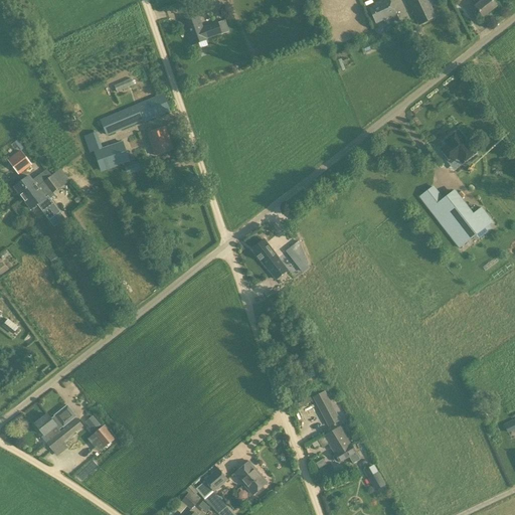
[(388,0),(386,0),(368,8),(375,23),(383,20),(385,25),(398,19),(388,0)]
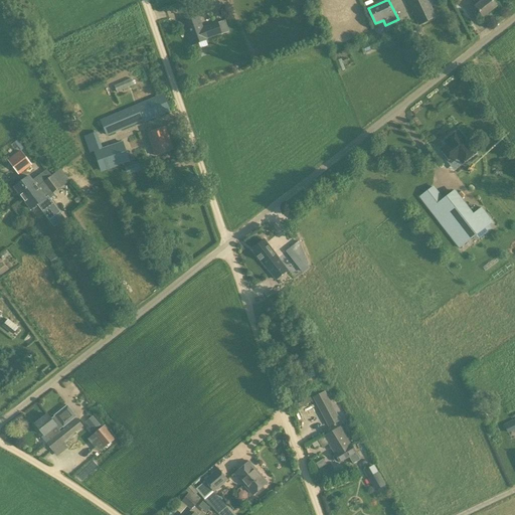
[(427,0),(405,0),(417,25),(436,17),(427,0)]
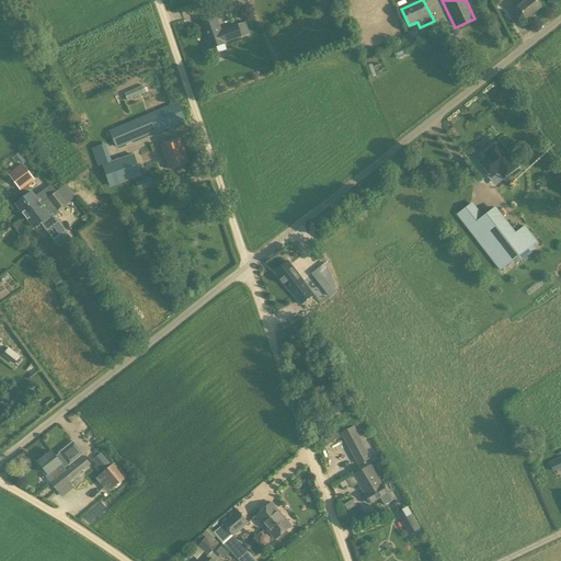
[(514,0),(518,6),(517,7),(526,19),(540,7),(535,0),(514,0)]
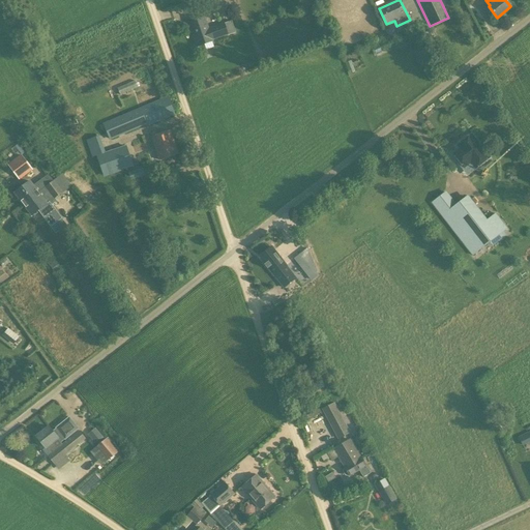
[(197,47),(212,41),(236,33),(232,21),(225,23),(224,22),(207,28),(204,18),(188,23),(197,47)]
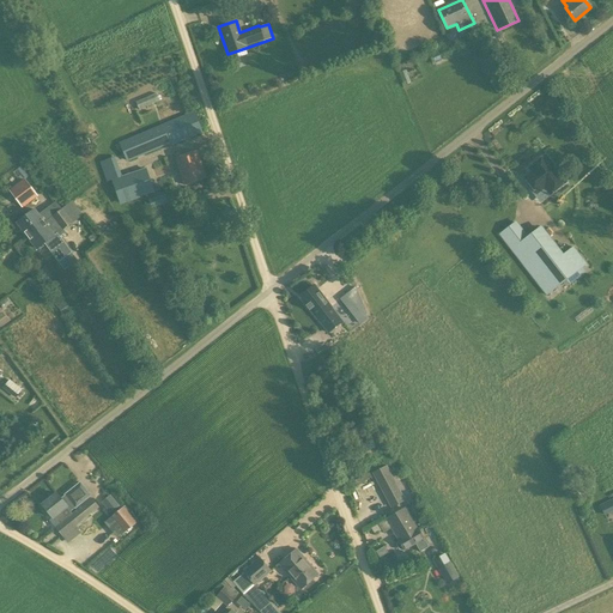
[(428,53),(432,65),(456,56),(451,44),(428,53)]
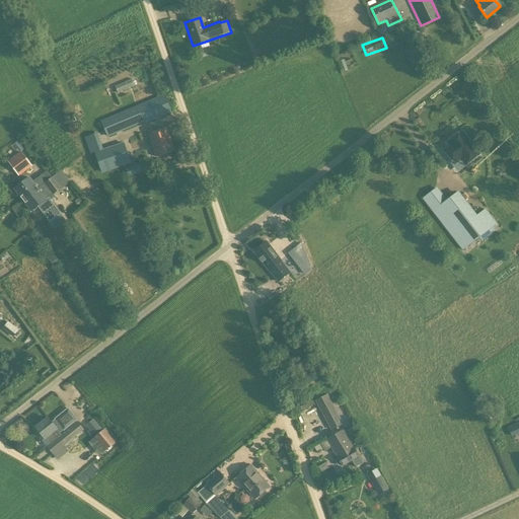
[(131,79),(113,86),(116,93),(134,85),(131,79)]
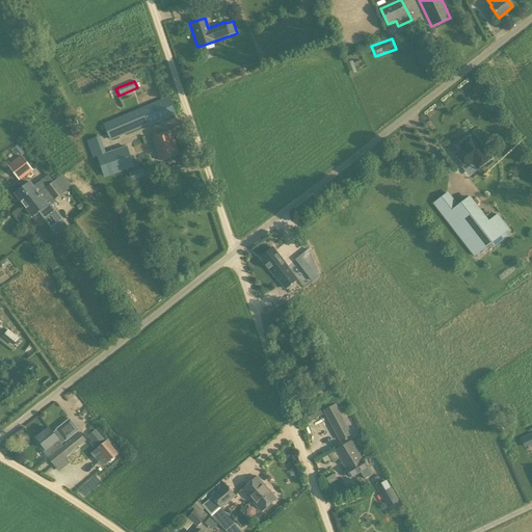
[(176,116),(168,97),(104,124),(110,140),(150,125),(150,127),(176,116)]
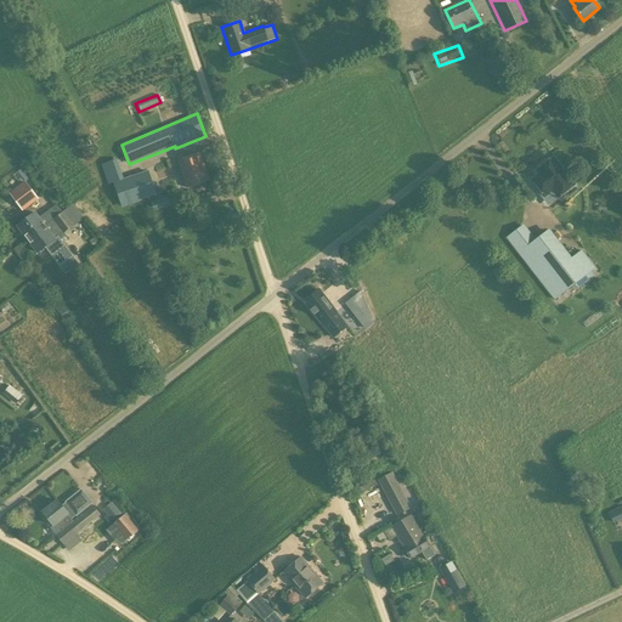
[(187,188),(209,181),(199,153),(177,160),(187,188)]
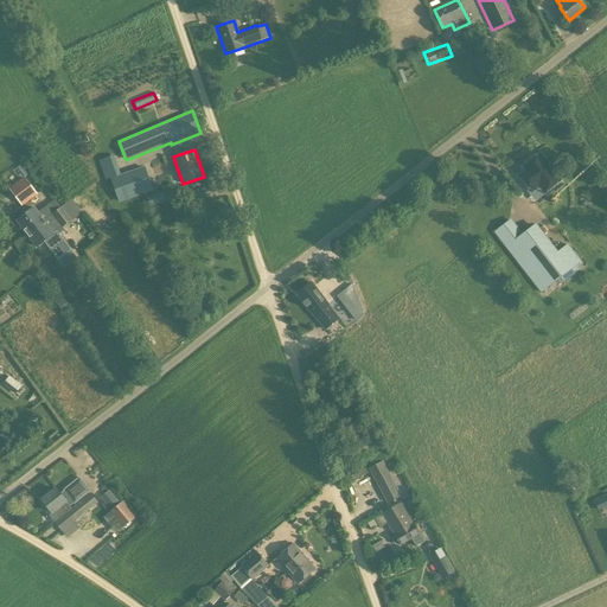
[(550,170),(538,154),(537,155),(535,154),(530,158),(530,160),(523,166),(526,170),(518,177),(521,179),(518,180),(522,185),(524,189),(526,187),(531,193),(538,187),(542,191),(558,178),(551,168),(550,170)]
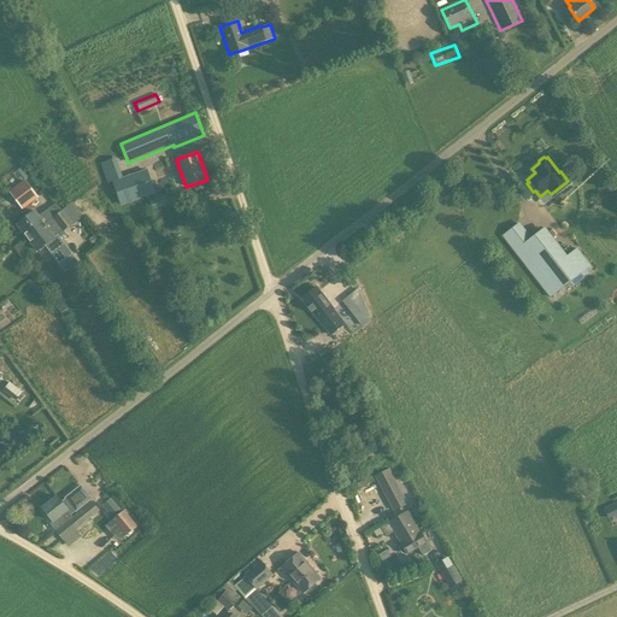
[(141,200),(141,198),(133,175),(124,177),(122,178),(116,158),(100,164),(107,184),(112,182),(122,206),(141,200)]
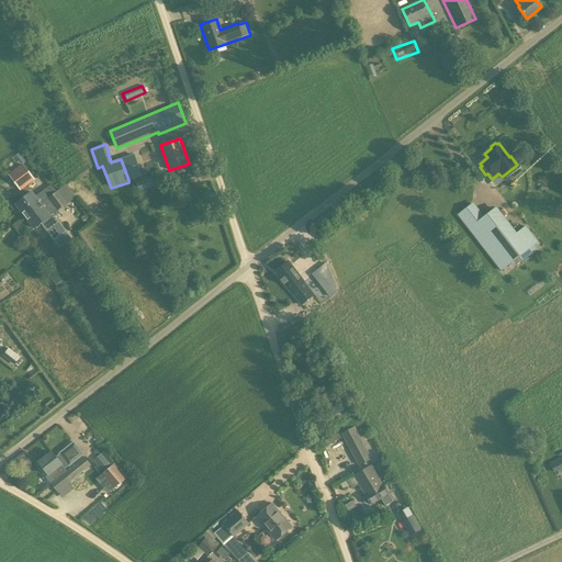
[(20,191),(35,180),(30,173),(33,171),(25,161),(8,175),(20,191)]
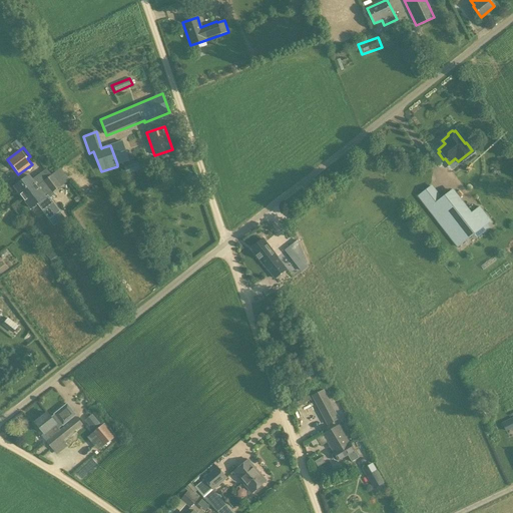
[(60,186),(55,179),(64,173),(60,169),(52,175),(47,168),(32,179),(28,175),(22,181),(18,176),(6,185),(14,195),(18,192),(30,208),(45,197),(60,186)]
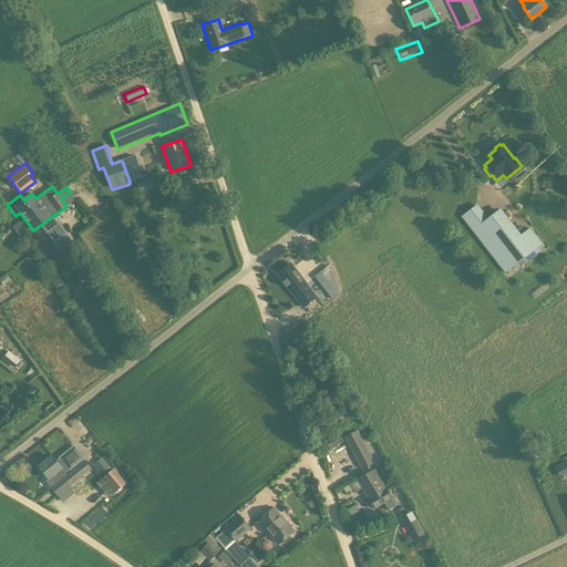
[(476,206),(462,217),(505,274),(543,245),(531,229),(519,237),(500,212),(487,220),(476,206)]
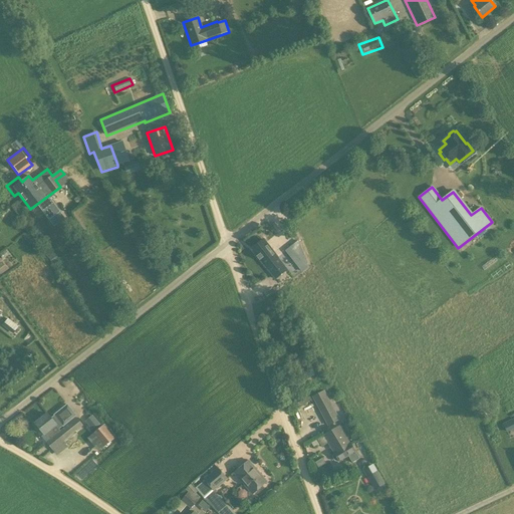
[(298,239),(285,250),(302,271),(309,265),(298,239)]
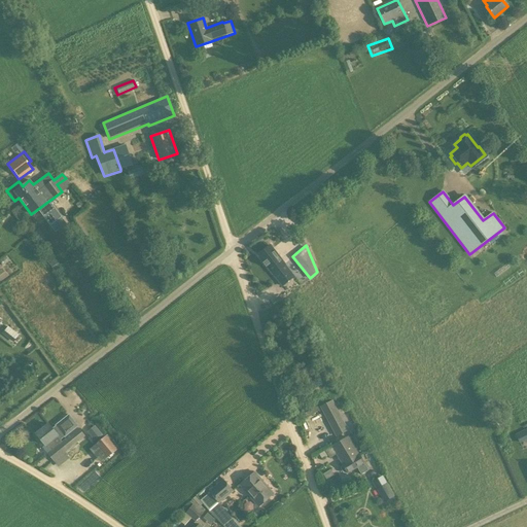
[(258,255),(272,274),(282,286),(294,277),(284,265),(271,246),(258,255)]
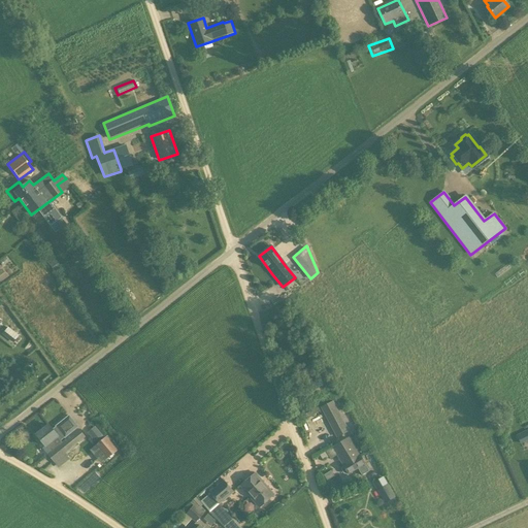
[(0,333),(11,343),(18,336),(6,326),(0,333)]
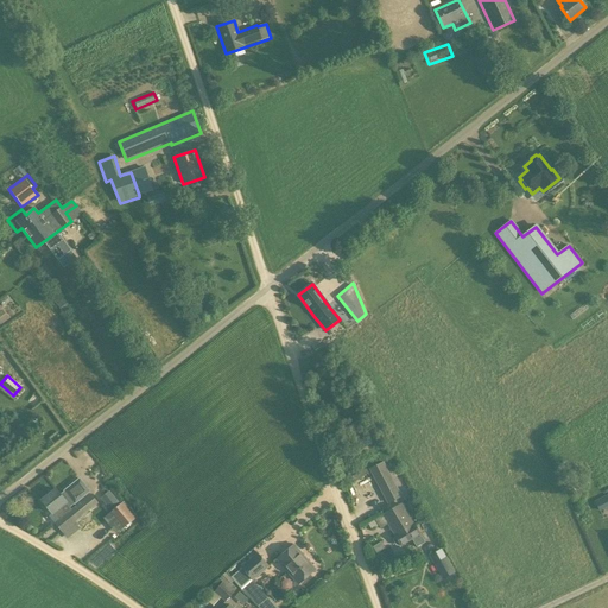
[(369,470),(388,504),(400,496),(382,463),(369,470)]
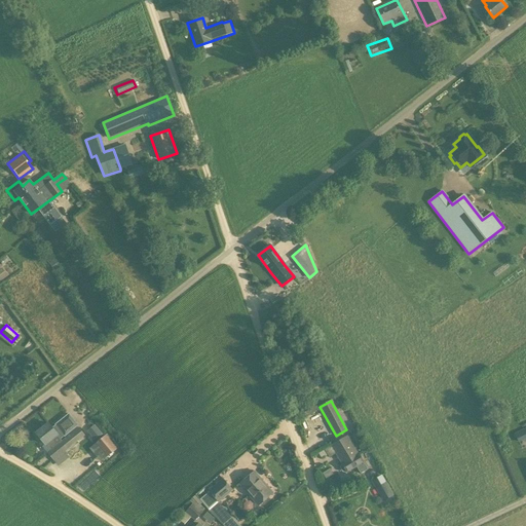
[(54,425),(51,428),(48,423),(36,434),(45,445),(50,451),(48,453),(53,460),(84,436),(78,428),(62,441),(61,440),(64,437),(65,438),(79,425),(69,413),(54,424),(54,425)]
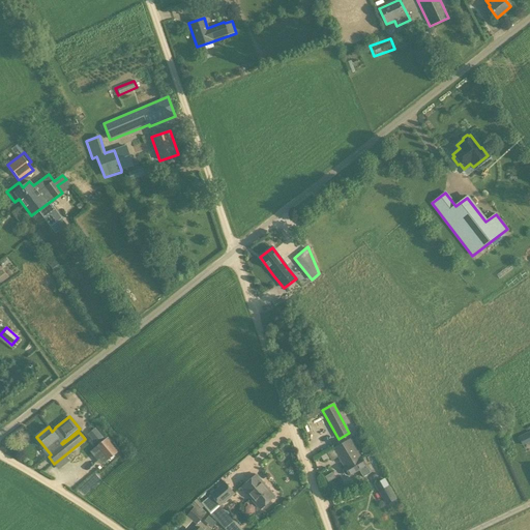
[(94,444),(102,437),(93,428),(85,434),(94,444)]
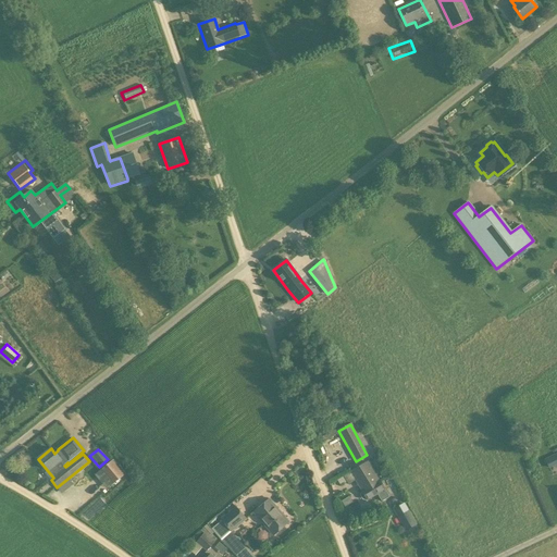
[(556,454),(543,457),(545,467),(556,463),(556,454)]
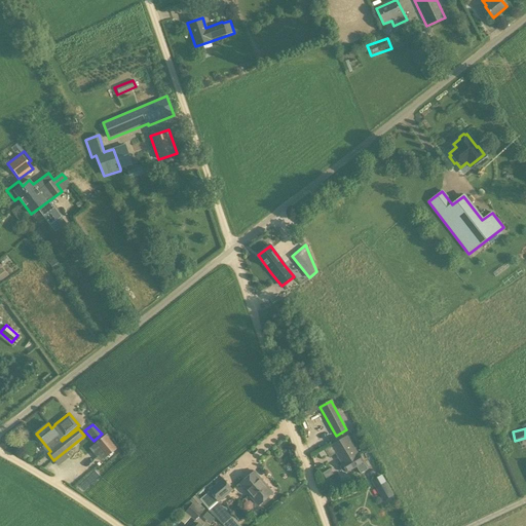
[(106,458),(116,449),(117,449),(106,435),(105,436),(95,444),(106,458)]
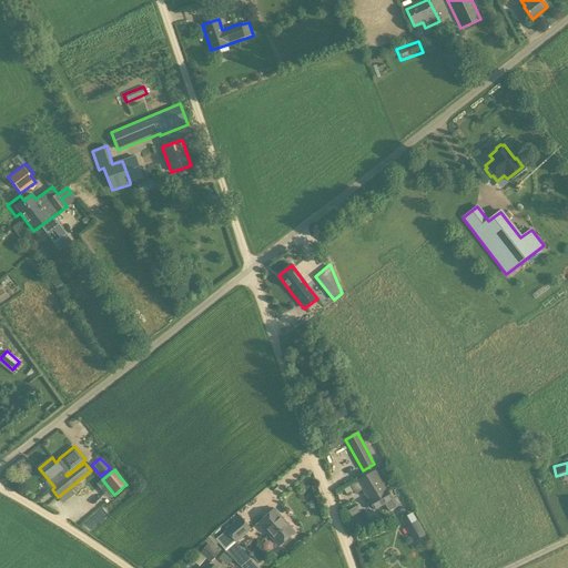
[(384,504),(392,499),(375,470),(350,486),(355,494),(362,490),(368,500),(368,501),(368,503),(367,504),(367,506),(369,509),(372,510),(373,509),(373,510),(384,504)]
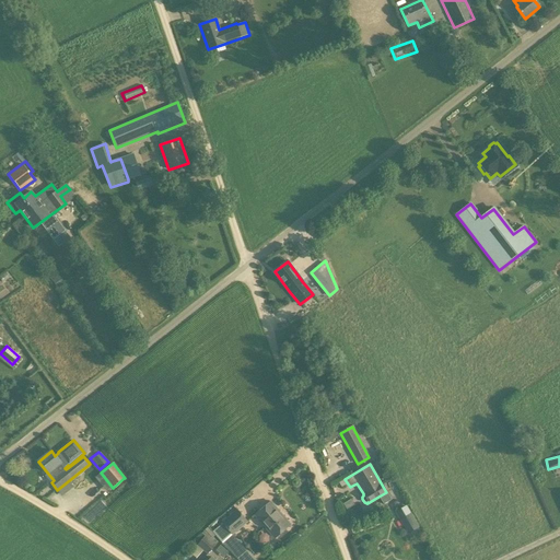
[(270,502),(254,515),(275,538),(290,525),(270,502)]
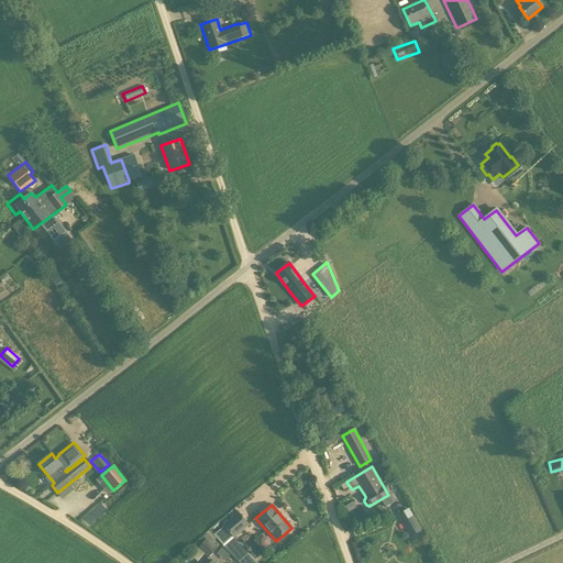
[(397,515),(409,538),(421,531),(408,508),(397,515)]
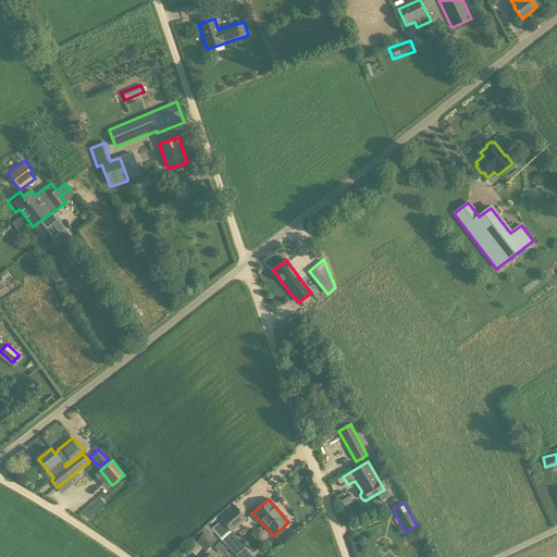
[(231,532),(245,519),(235,507),(221,520),(231,532)]
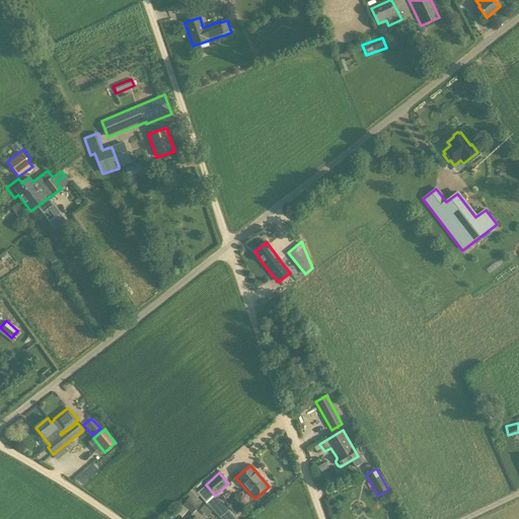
[(193,514),(202,503),(190,492),(187,495),(190,498),(176,513),(181,518),(188,510),(193,514)]
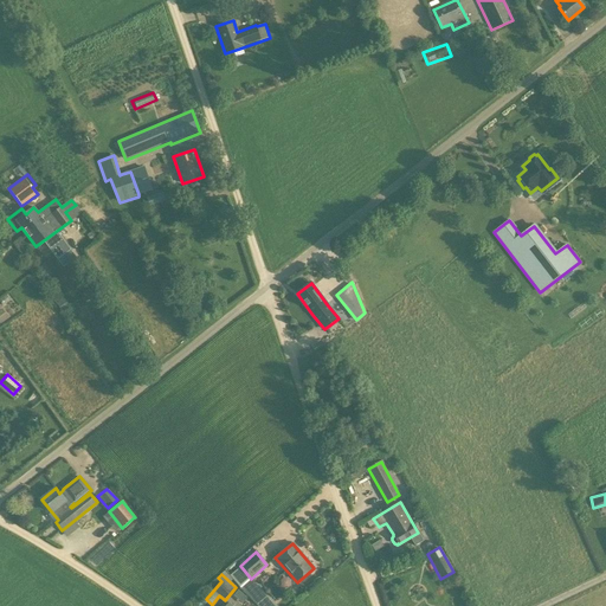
[(232,595),(240,604),(246,598),(238,590),(232,595)]
